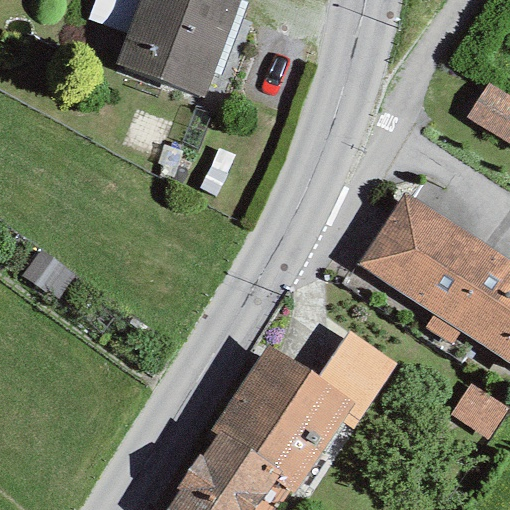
[(139,0),(116,63),(204,96),(240,0),(139,0)]
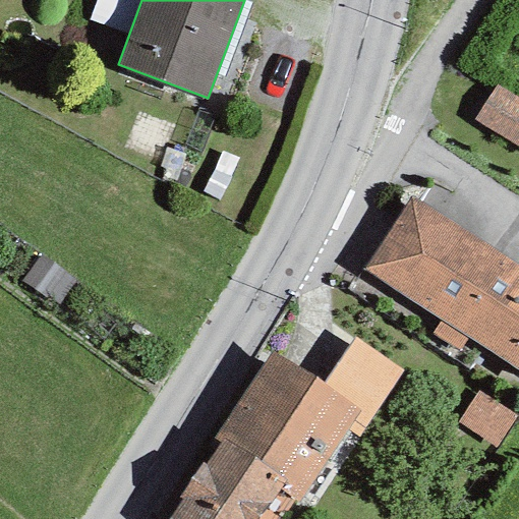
[(518,98),(496,84),(475,119),(518,143),(518,98)]
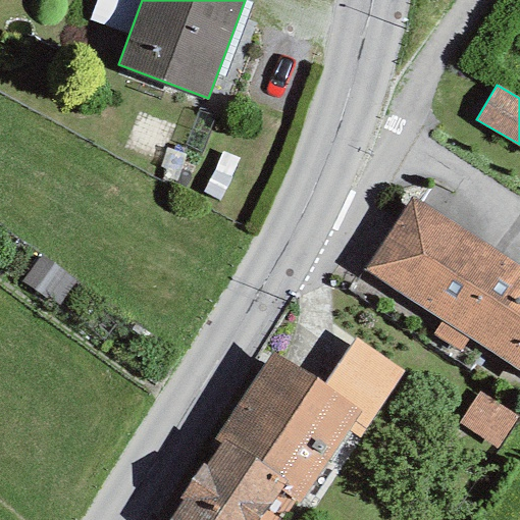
[(519,269),(411,197),(363,268),(443,321),(468,336),(519,370),(519,269)]
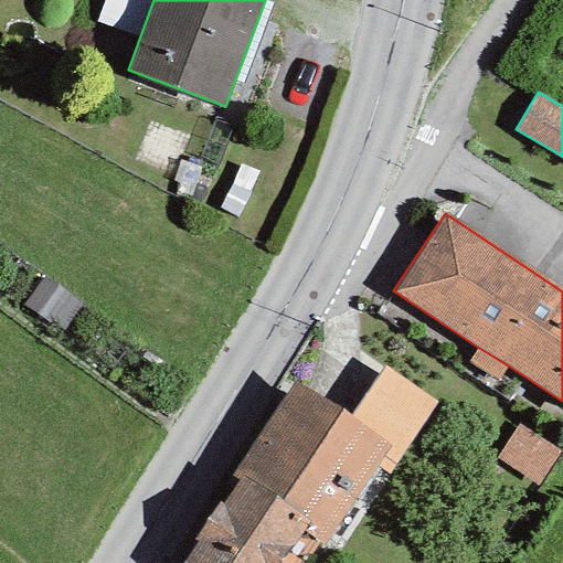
[(499,376),(507,364),(479,348),(471,360),(499,376)]
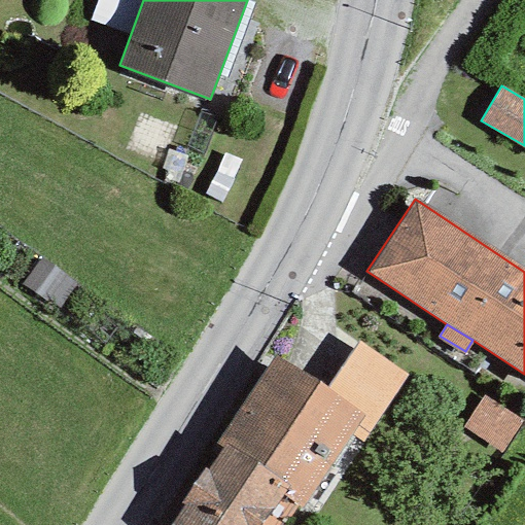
[(360,340),(326,390),(365,416),(353,433),(364,442),(409,373),(360,340)]
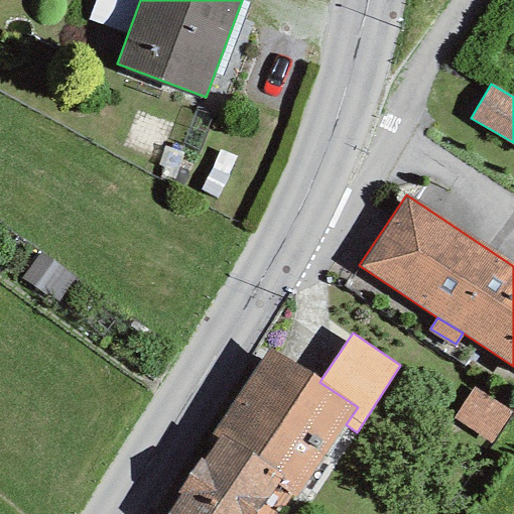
[(319,382),(270,348),(213,431),(219,436),(205,459),(201,456),(176,491),(181,494),(167,513),(257,513),(278,483),(297,496),(346,424),(358,407),(319,382)]
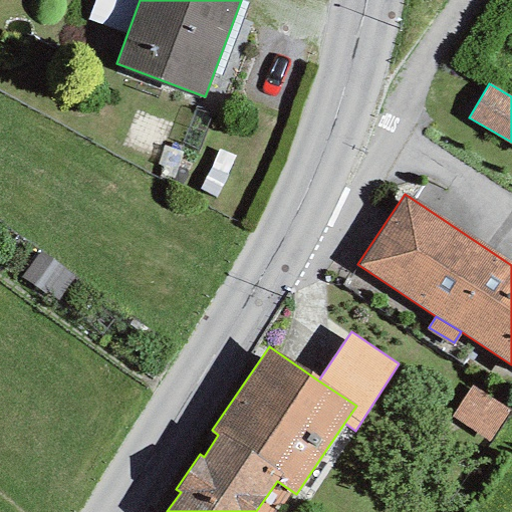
[(490,441),(511,411),(473,385),(452,415),(490,441)]
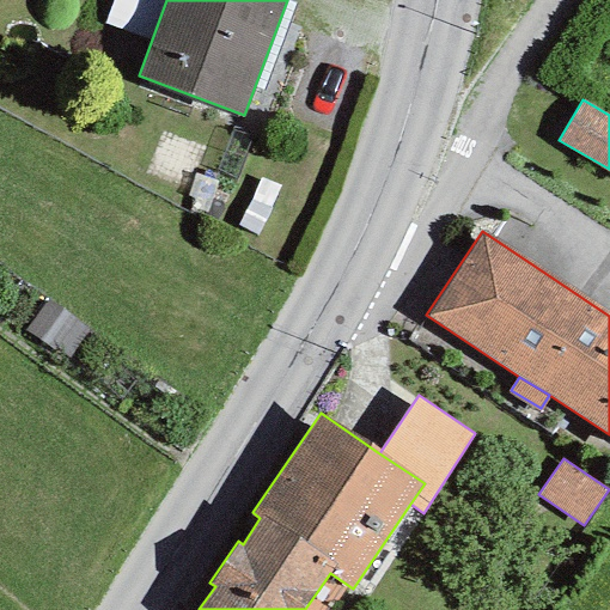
All buildings are outlined.
